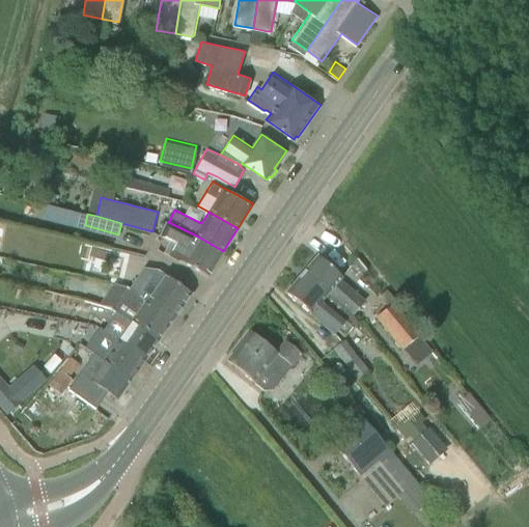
[(223,251),(196,236),(168,222),(169,221),(166,220),(160,233),(175,242),(169,252),(209,275),(223,251)]
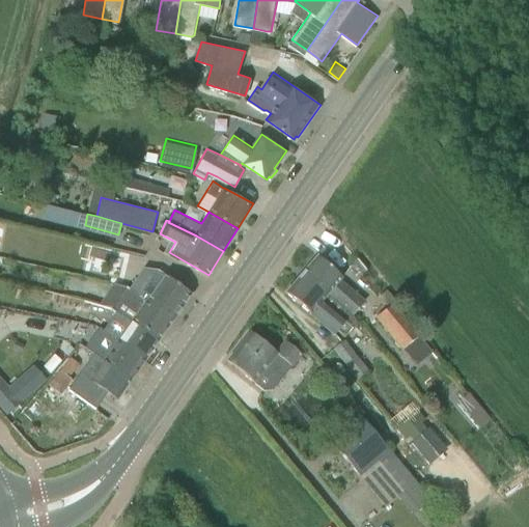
[(342,275),(334,268),(318,254),(303,272),(328,294),(329,292),(353,312),(365,298),(341,277),(342,275)]
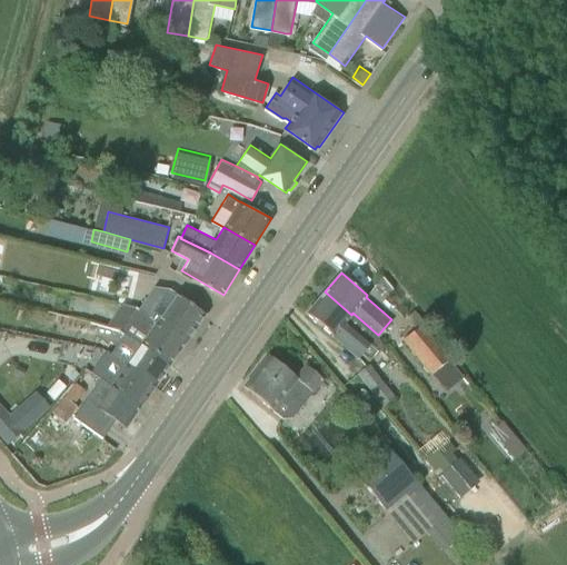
[(159,286),(142,310),(147,314),(155,319),(169,329),(186,342),(190,336),(207,313),(188,300),(181,295),(170,287),(159,286)]
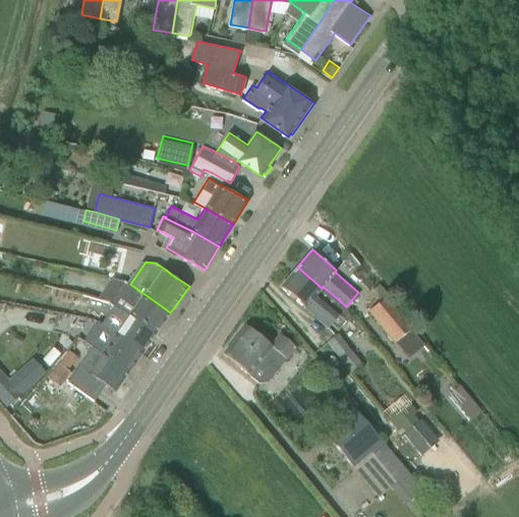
[(346,306),(323,286),(322,288),(297,267),(282,285),(329,326),(346,306)]
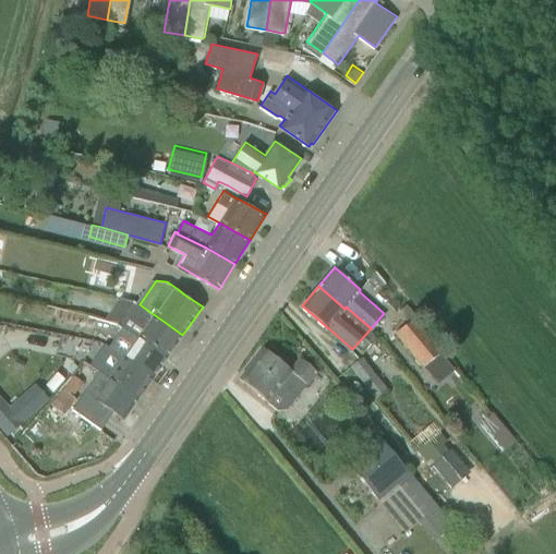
[(133,299),(118,321),(124,325),(129,328),(129,327),(168,356),(182,335),(166,323),(152,313),(144,308),(140,304),(133,299)]
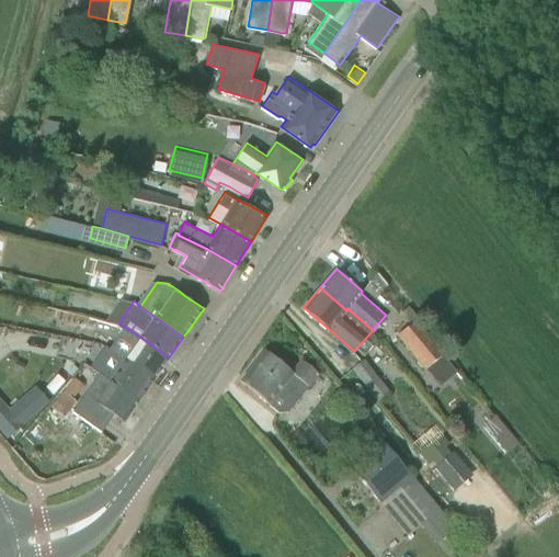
[(426,367),(444,354),(417,318),(420,316),(411,306),(403,311),(412,322),(399,332),(426,367)]
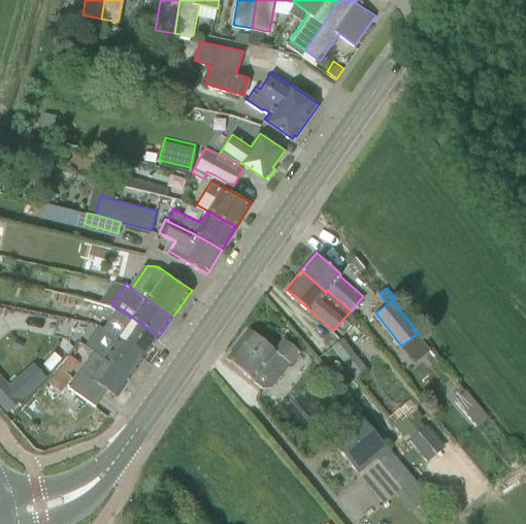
[(118,307),(104,327),(118,336),(145,356),(148,353),(159,336),(122,309),(122,310),(118,307)]
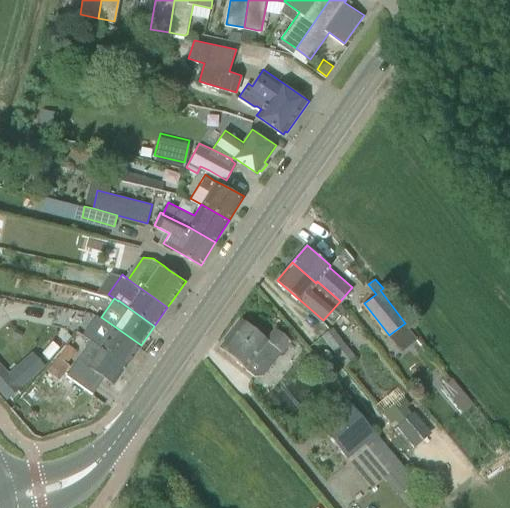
[(98,315),(85,334),(91,339),(101,346),(127,364),(128,363),(141,345),(114,326),(101,317),(98,315)]
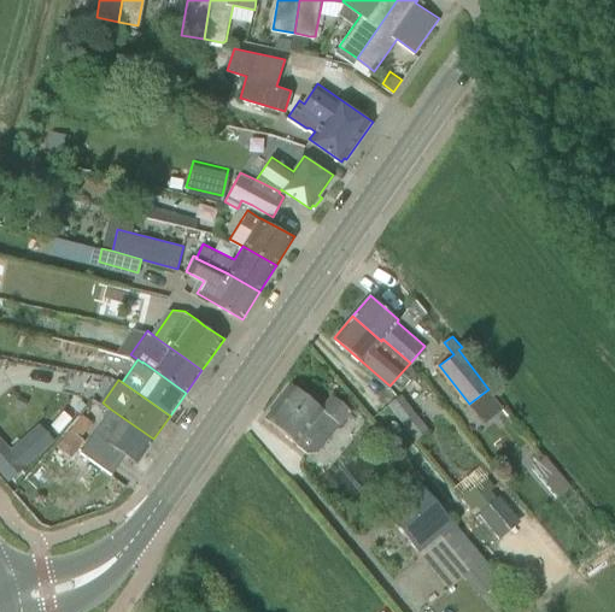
[(293,382),(265,417),(283,431),(297,441),(308,428),(324,442),(351,410),(333,395),(323,407),(311,398),(293,382)]
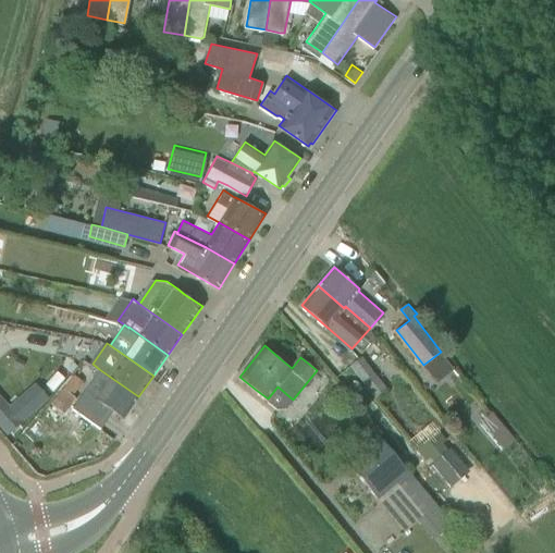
[(389,388),(364,354),(352,363),(377,395),(389,388)]
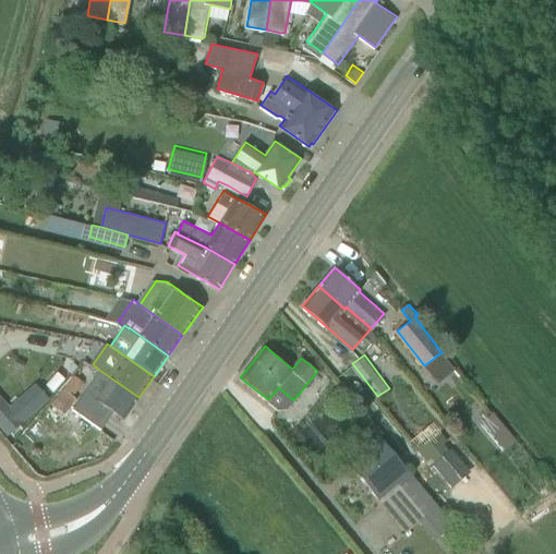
[(99,370),(72,407),(101,428),(113,411),(124,419),(139,397),(110,377),(99,370)]
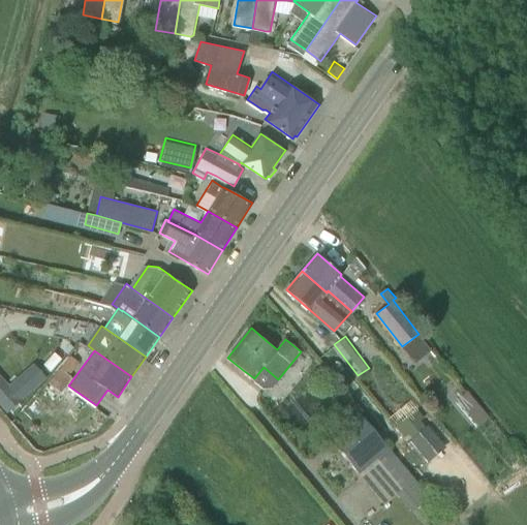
[(72,354),(51,382),(55,385),(64,394),(69,388),(65,384),(72,375),(70,373),(80,361),(72,354)]
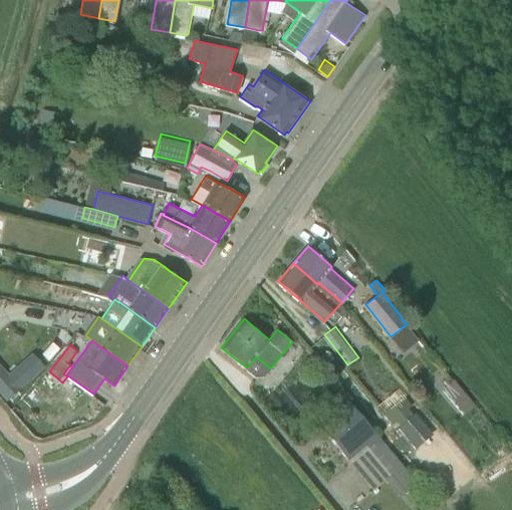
[(0,362),(0,388),(8,398),(29,378),(18,366),(9,373),(0,363),(0,362)]
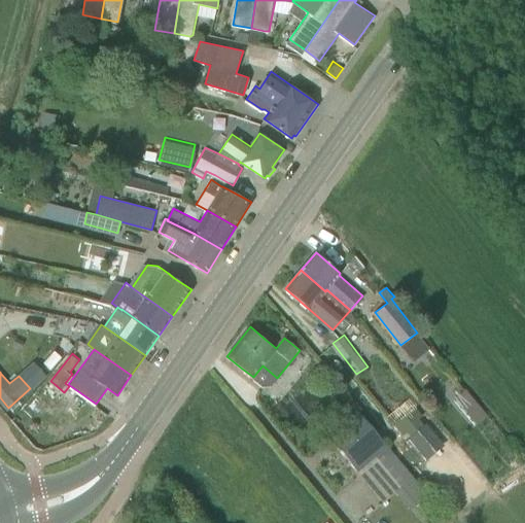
[(27,423),(50,390),(40,383),(16,416),(27,423)]
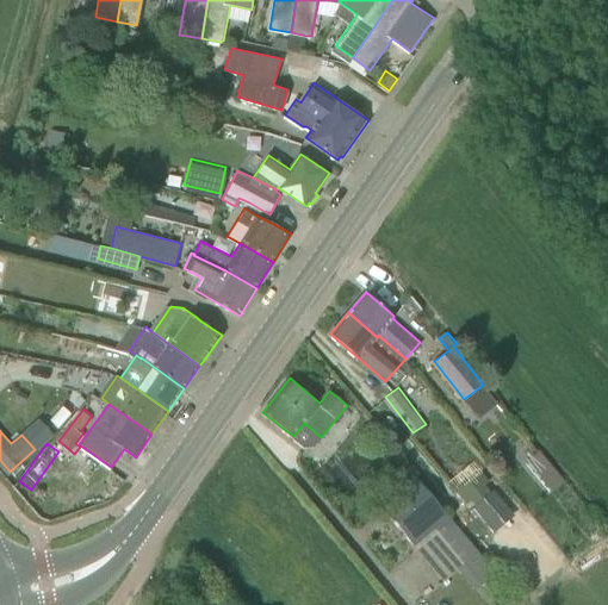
[(565,479),(540,448),(528,459),(553,490),(565,479)]
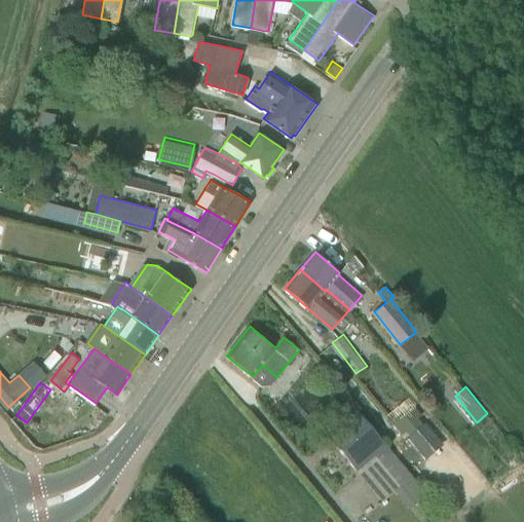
[(386,443),(357,408),(327,433),(357,468),(386,443)]
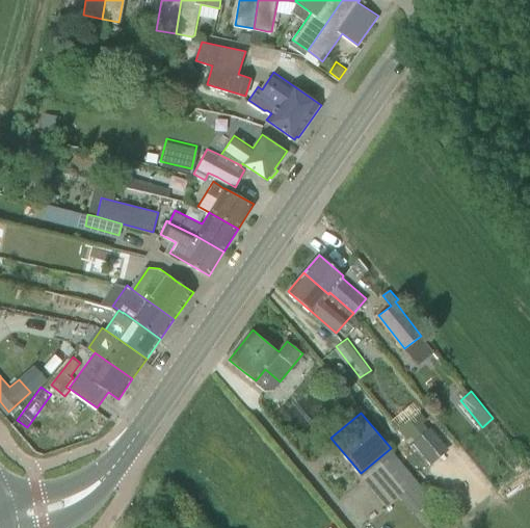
[(426,460),(445,446),(428,424),(409,439),(426,460)]
